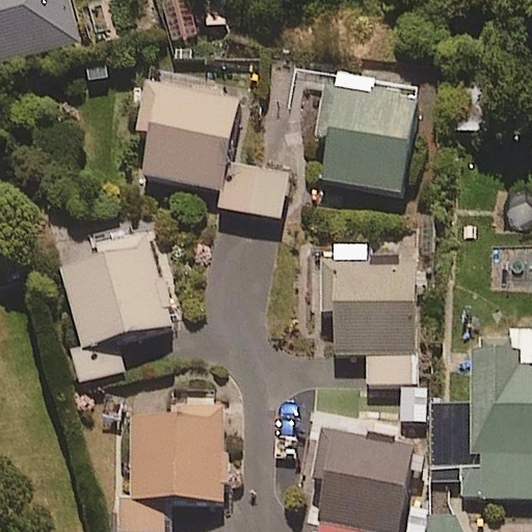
[(0,0),(0,64),(79,45),(67,0),(0,0)]
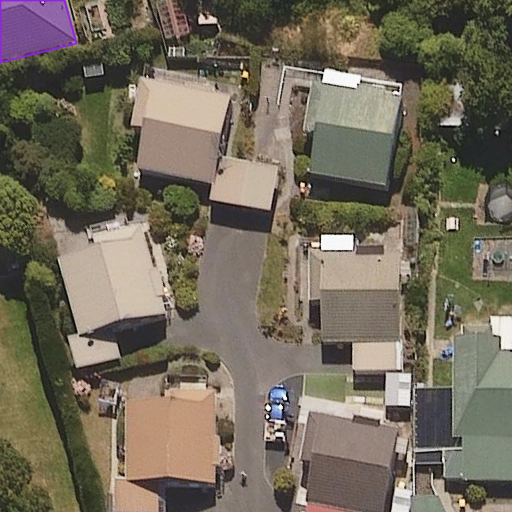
[(404,84),(357,76),(327,71),(309,174),(385,188),(404,84)]
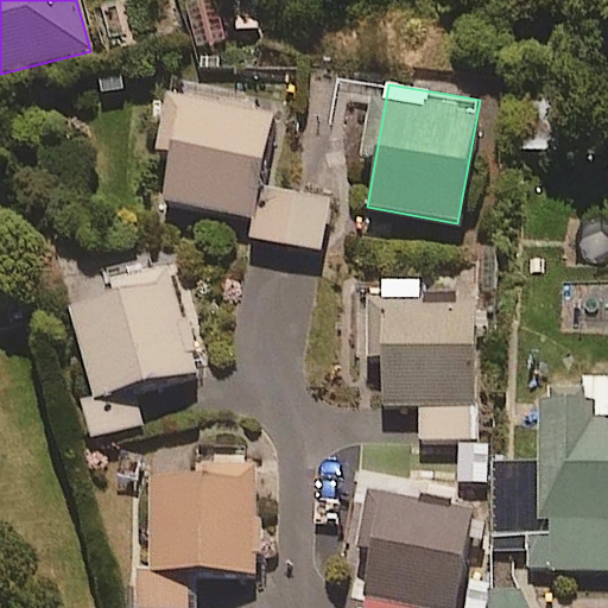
[(179,97),(165,206),(249,217),(246,245),(317,254),(325,198),(260,189),(271,111),(179,97)]
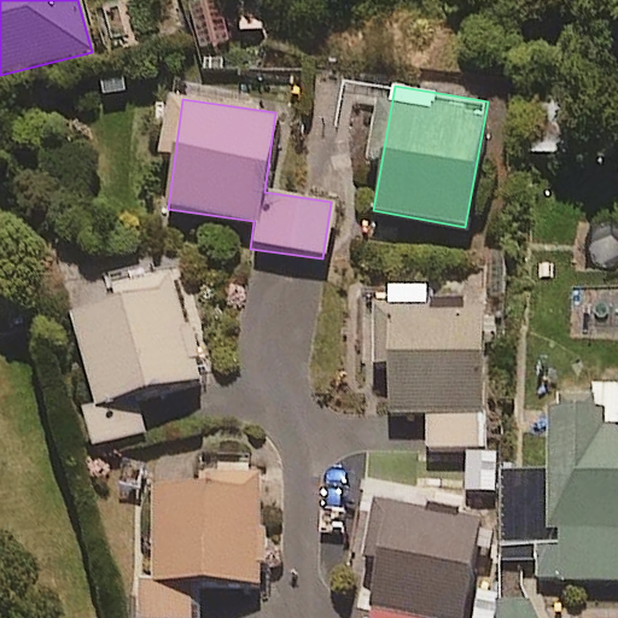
[(95,448),(146,431),(135,396),(162,388),(203,374),(168,264),(111,281),(116,299),(70,314),(99,407),(85,412),(95,448)]
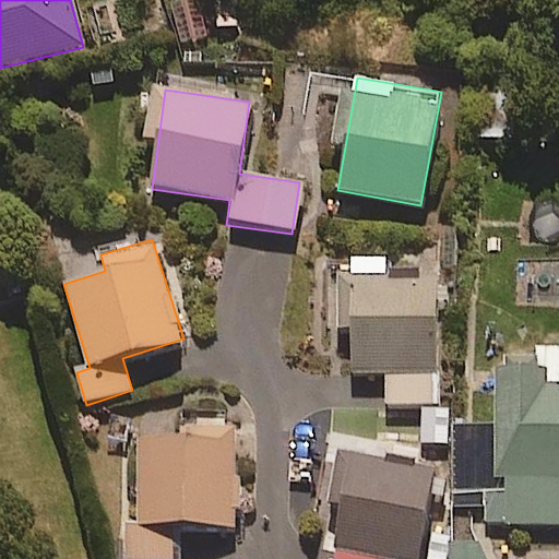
[(438,259),(342,260),(342,370),(387,370),(387,405),(439,405),(438,259)]
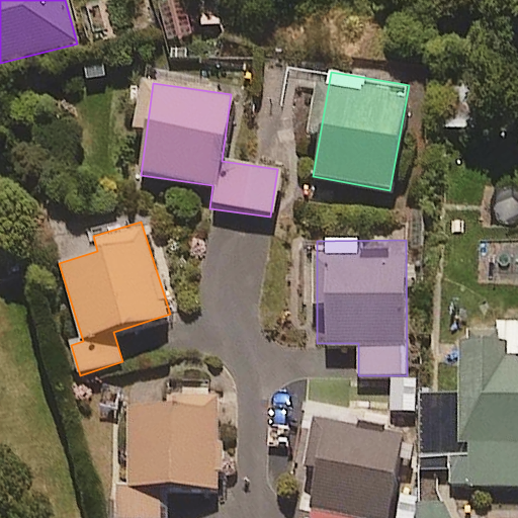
[(426,393),(428,457),(451,457),(452,486),(470,485),(470,489),(517,487),(517,321),(497,322),(498,330),(467,330),(467,341),(456,341),(458,393),(426,393)]
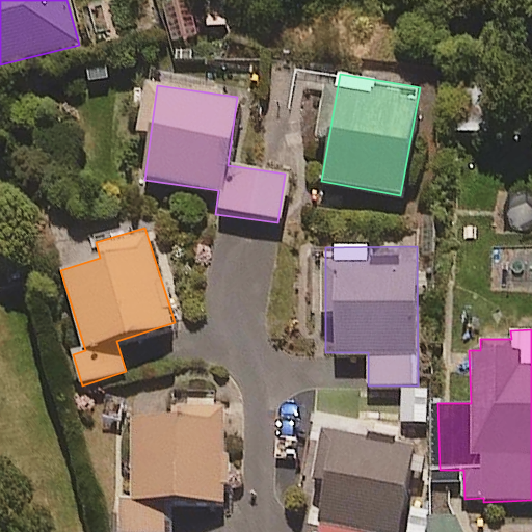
[(176,531),(176,500),(224,500),(224,418),(224,405),(176,405),(176,417),(129,418),(129,500),(118,500),(118,531),(176,531)]
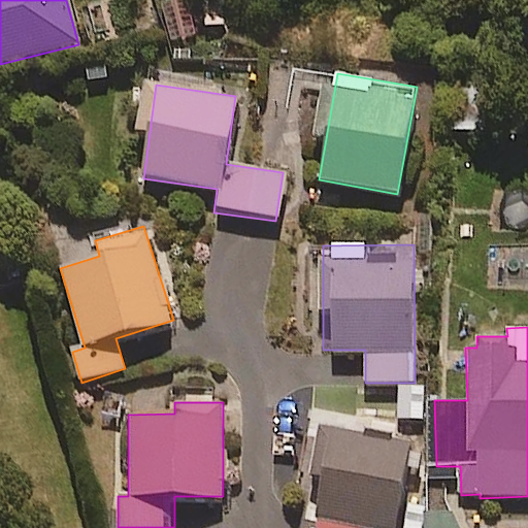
[(316,527),(367,527),(368,527),(375,527),(393,527),(408,446),(319,429),(303,515),(318,518),(316,527)]
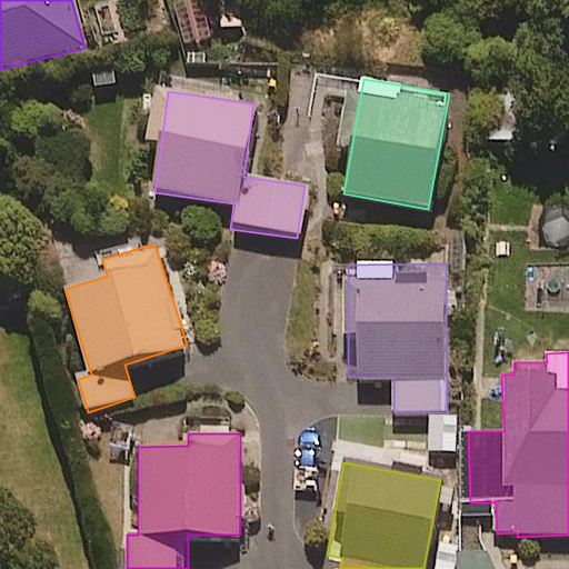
[(493,568),(493,552),(458,553),(458,568),(493,568)]
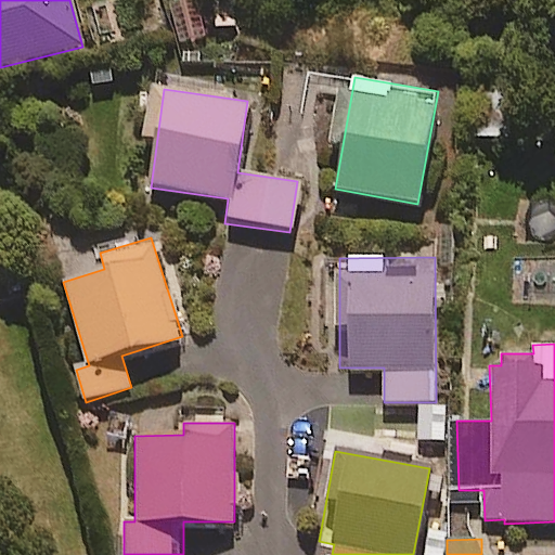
All buildings are outlined.
